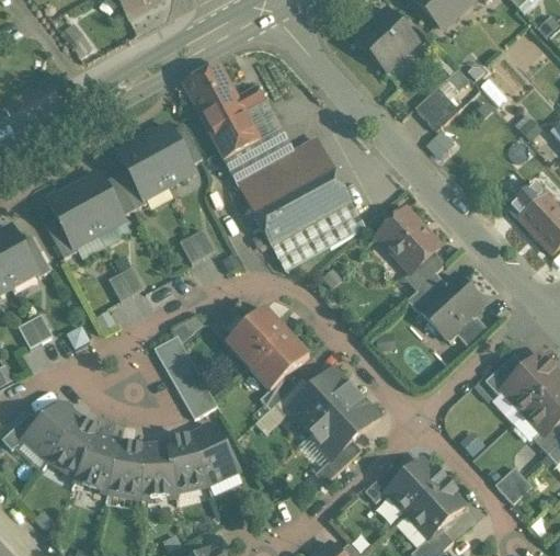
[(116,0),(127,19),(160,0),(116,0)]
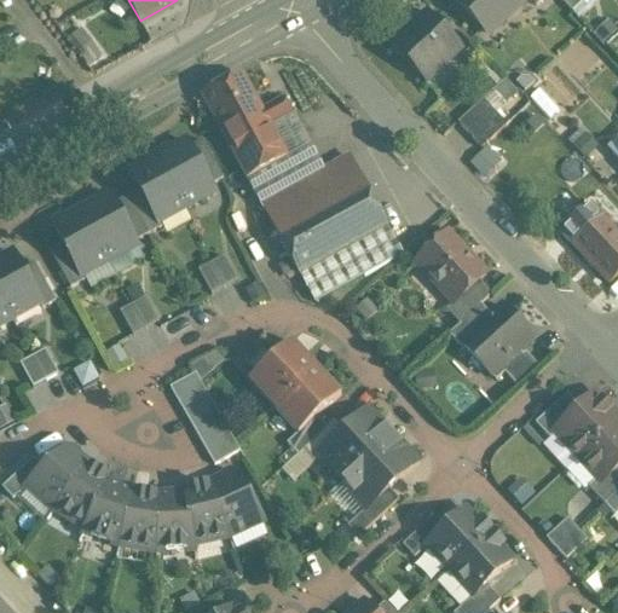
[(458,0),(483,25),(501,7),(512,9),(520,0),(458,0)]
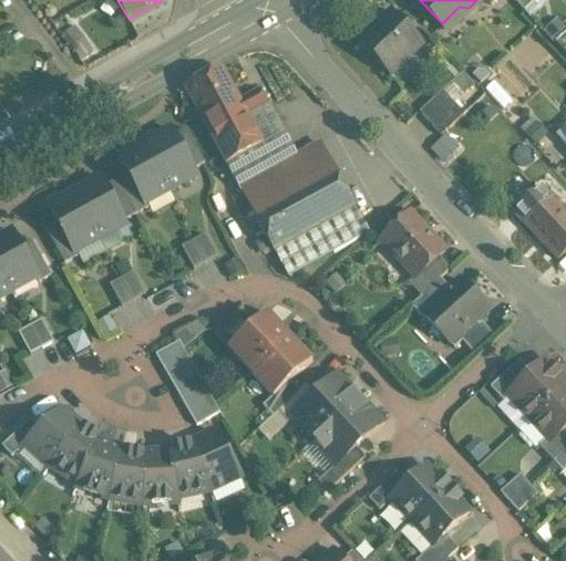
[(391,9),(359,40),(389,71),(421,41),(391,9)]
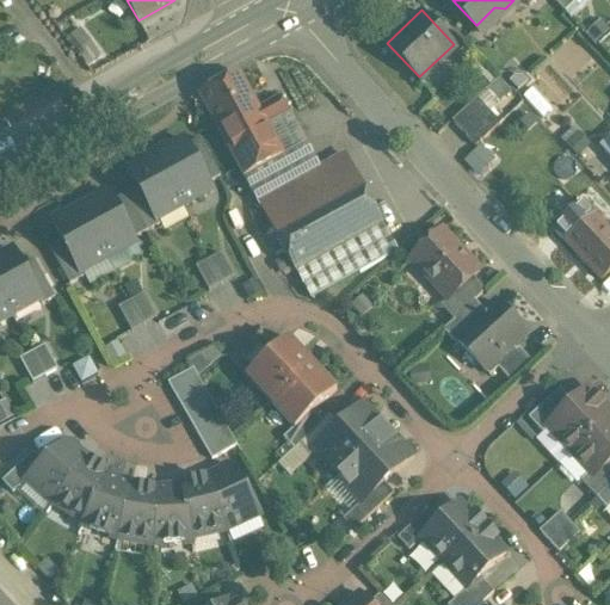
[(550,45),(567,68),(591,50),(574,28),(550,45)]
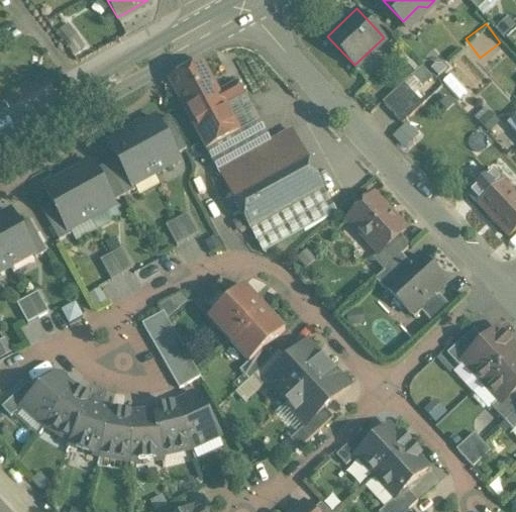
[(201,58),(168,76),(185,108),(219,90),(218,89),(201,58)]
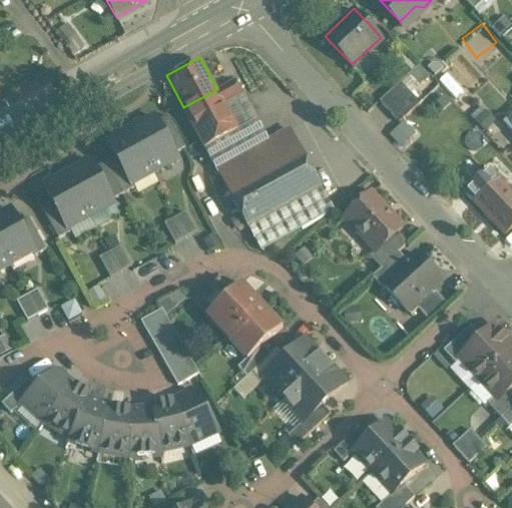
[(464,88),(447,70),(438,78),(455,96),(464,88)]
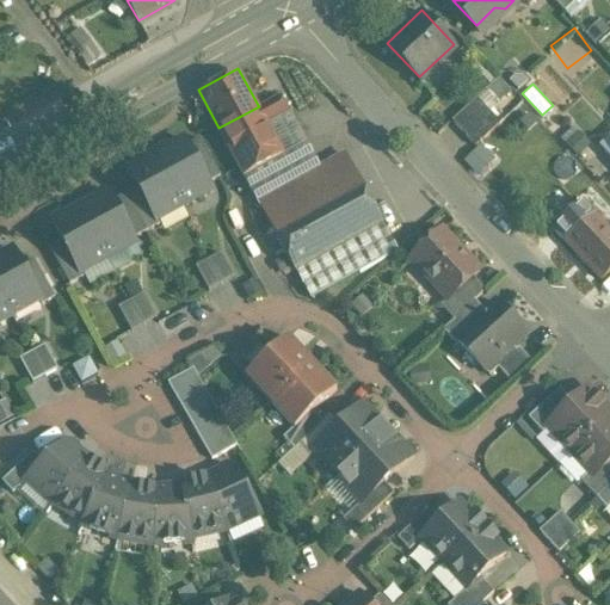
[(281,93),(258,105),(259,106),(266,119),(288,107),(281,93)]
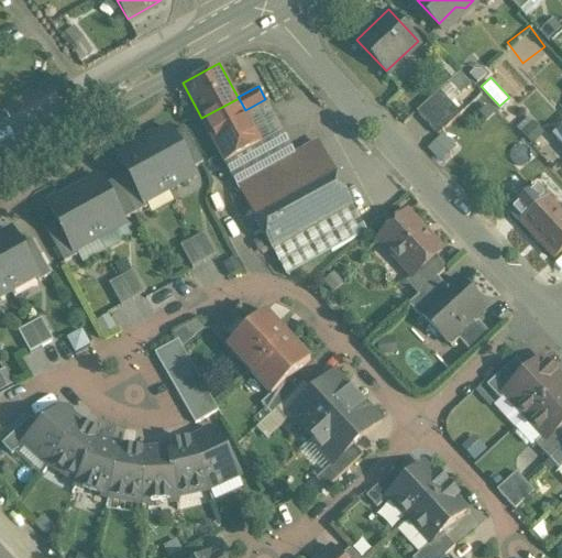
[(439,88),(416,109),(426,120),(449,99),(439,88)]
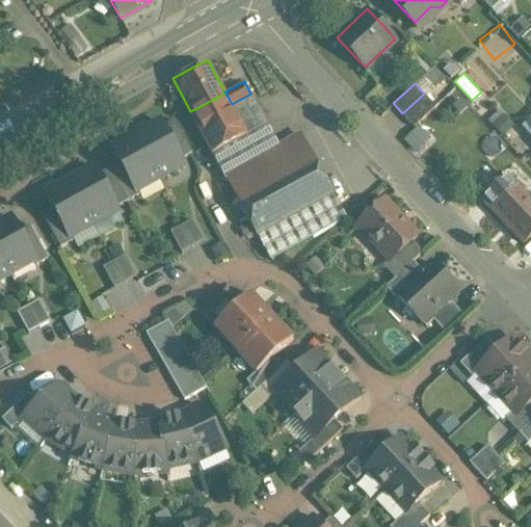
[(226,93),(190,111),(212,151),(246,132),(232,104),(226,93)]
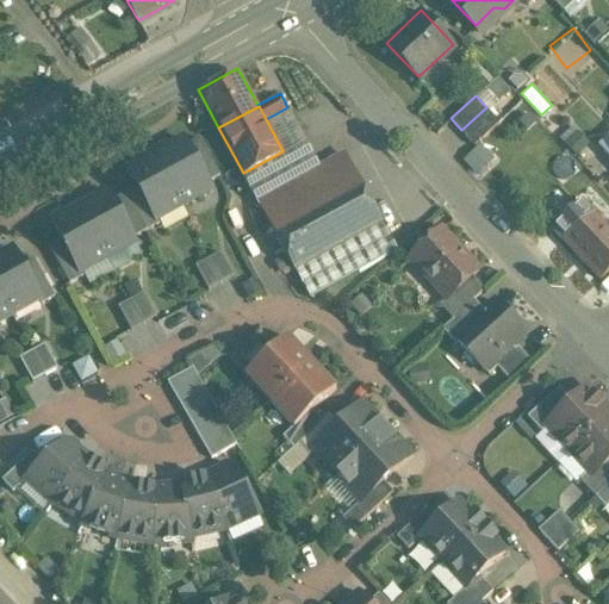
[(486,107),(461,130),(473,143),(498,119),(486,107)]
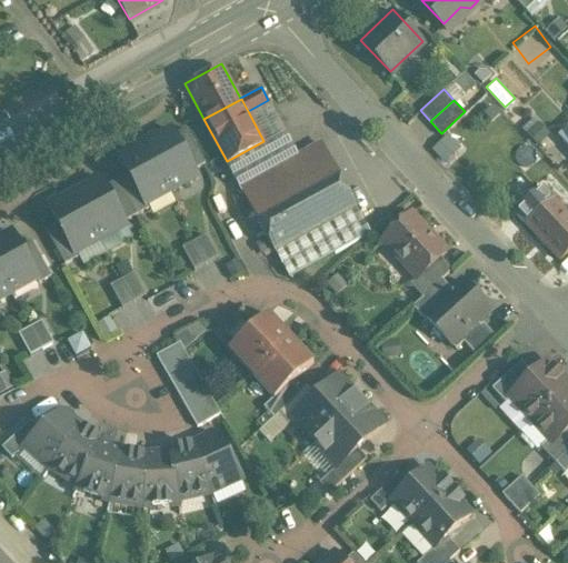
[(567,141),(567,121),(558,131),(567,141)]
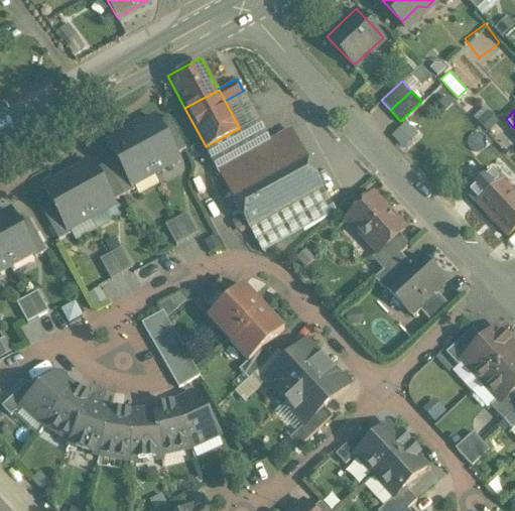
[(168,114),(157,120),(154,114),(140,123),(141,124),(132,129),(154,169),(177,157),(174,151),(185,146),(168,114)]
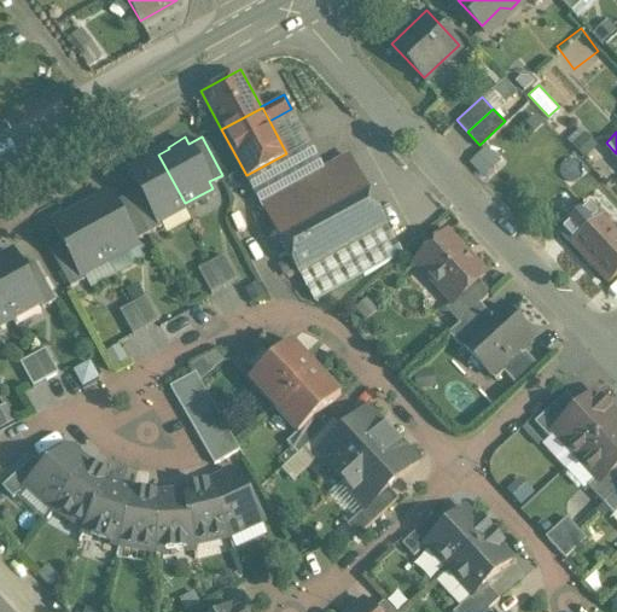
[(481,170),(499,156),(485,141),(469,156),(481,170)]
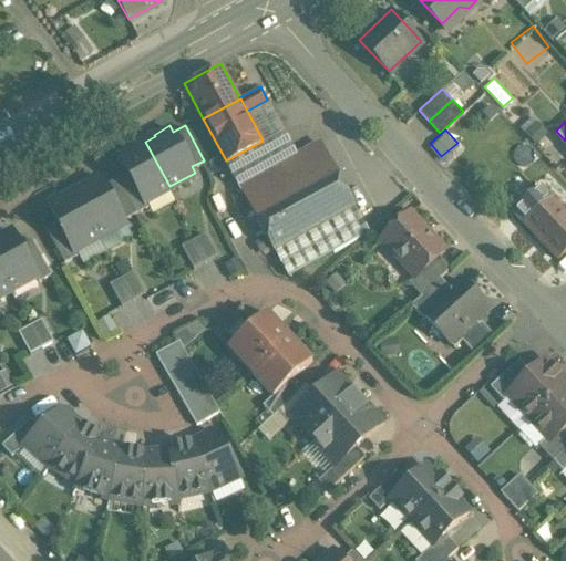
[(319,139),(238,184),(274,248),(292,237),(354,204),(319,139)]
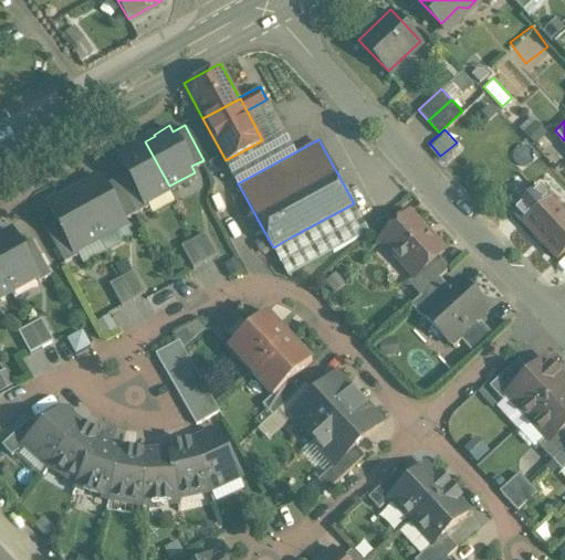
[(169,186),(145,141),(135,147),(134,145),(118,154),(127,170),(115,177),(134,211),(147,204),(145,200),(169,186)]
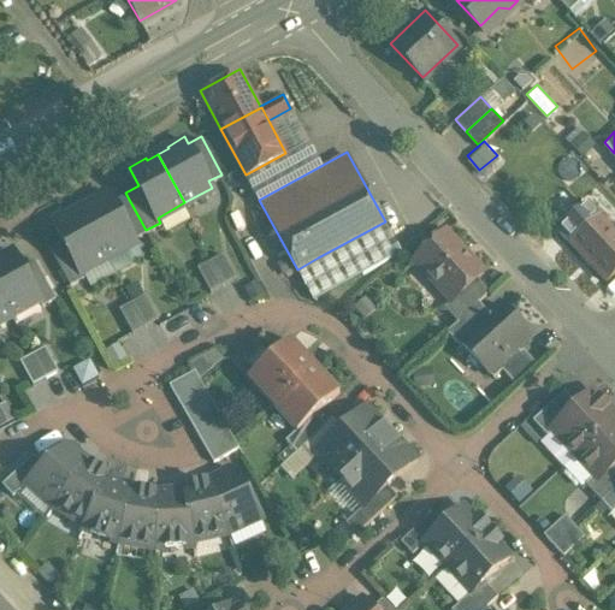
[(108,190),(102,189),(95,193),(94,197),(80,205),(107,255),(135,241),(134,237),(146,230),(125,193),(113,199),(108,190)]
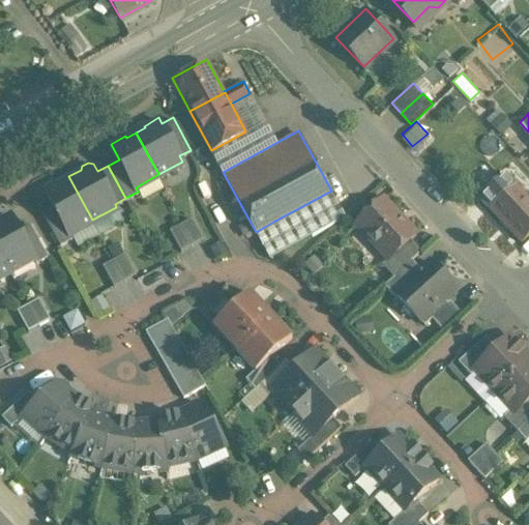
[(516,183),(505,172),(480,195),(491,206),(521,239),(528,232),(528,197),(516,183)]
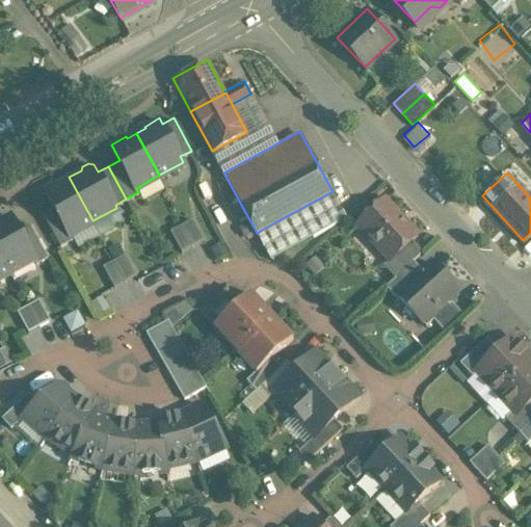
[(69,177),(56,184),(52,183),(46,186),(45,190),(53,206),(42,212),(60,244),(72,238),(70,233),(93,220),(69,177)]
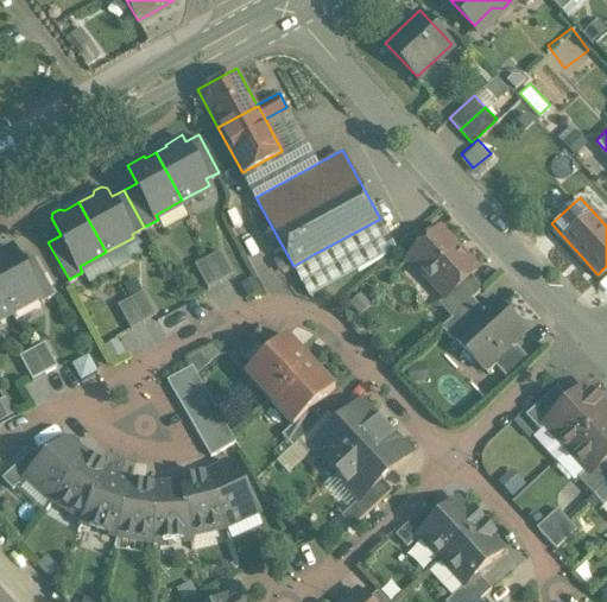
[(380,219),(314,254),(322,270),(389,233),(380,219)]
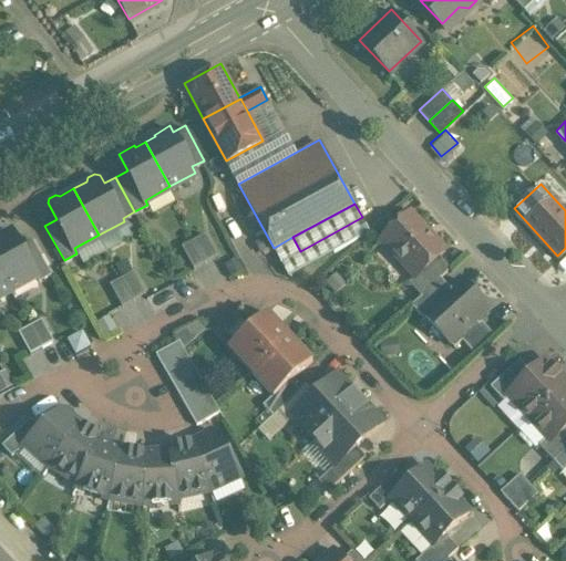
[(410,209),(380,238),(414,273),(414,274),(438,253),(444,247),(410,209)]
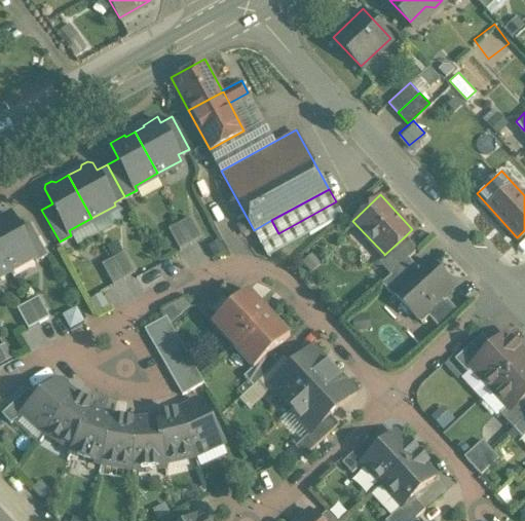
[(19,227),(10,212),(0,217),(0,250),(9,268),(33,255),(35,260),(47,254),(29,221),(19,227)]
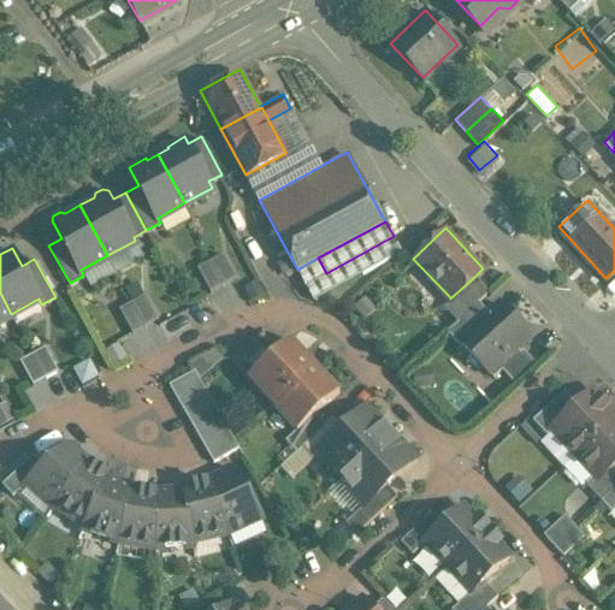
[(222,252),(210,258),(223,283),(235,276),(222,252)]
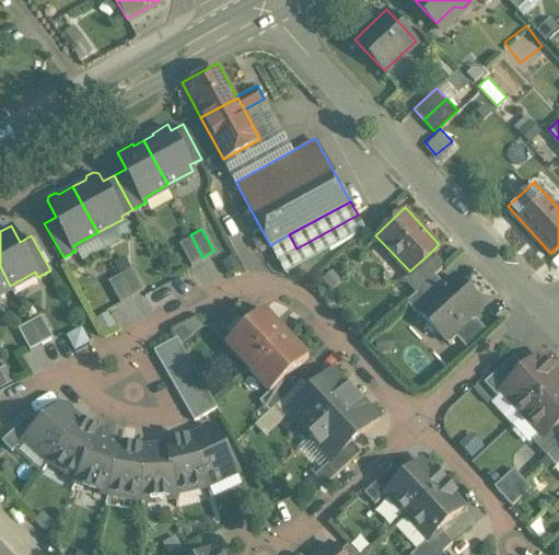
[(202,257),(190,234),(178,241),(190,264),(202,257)]
